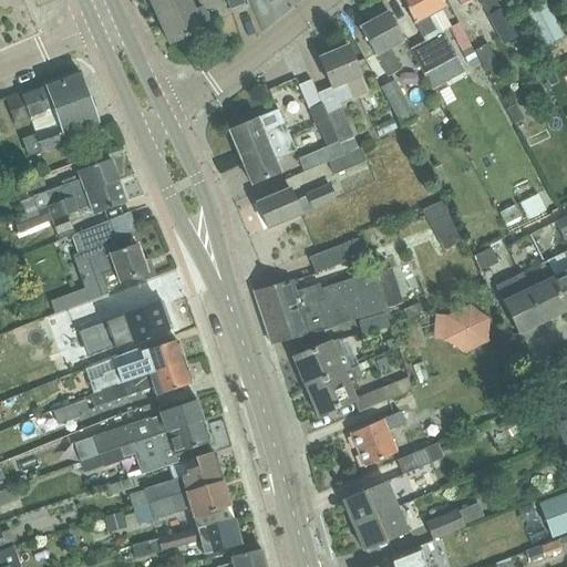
[(148,0),(156,16),(189,0),(148,0)]
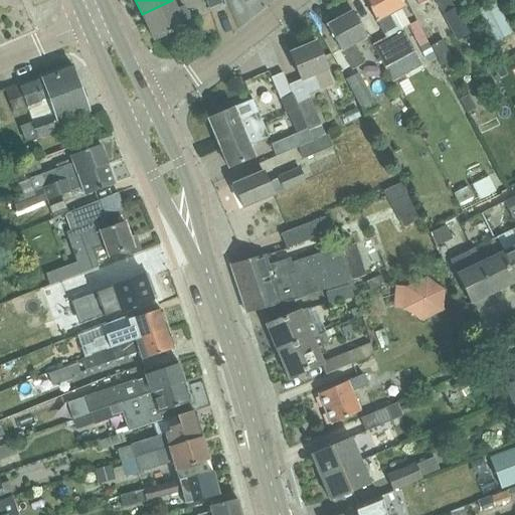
[(172,0),(142,14),(154,41),(191,25),(183,7),(177,9),(172,0)]
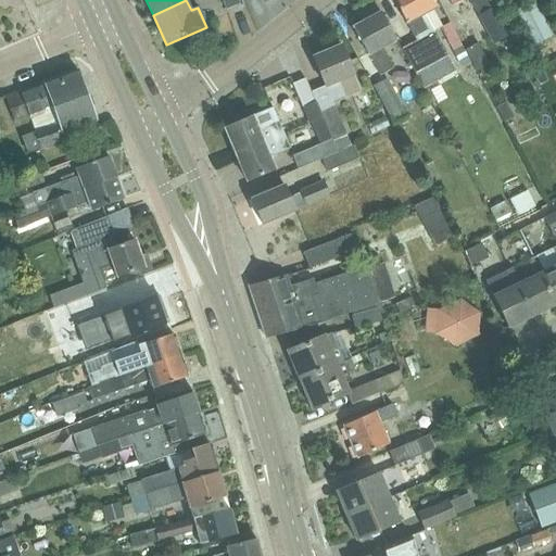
[(240,5),(238,0),(222,0),(226,11),(240,5)]
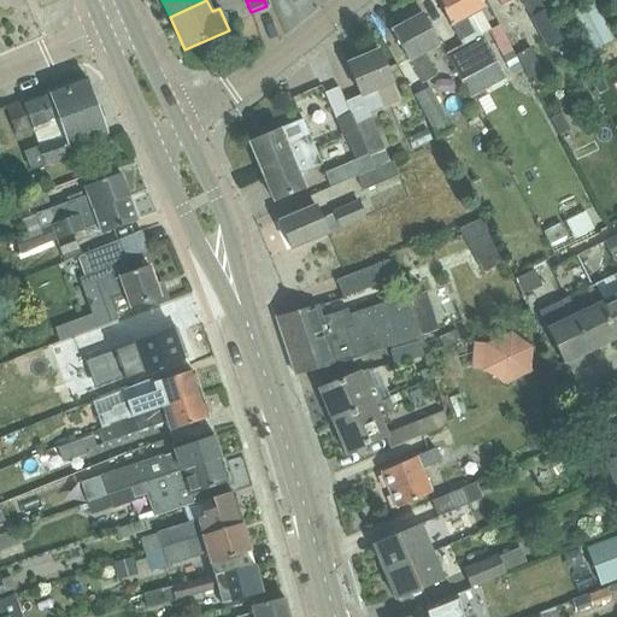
[(436,0),(446,18),(459,42),(462,47),(482,37),(471,16),(485,9),(479,0),(436,0)]
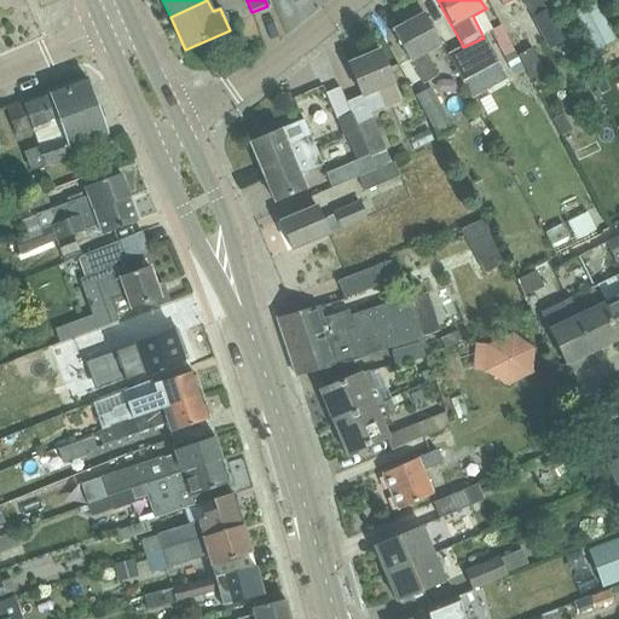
[(499,0),(503,7),(516,0),(519,0),(528,13),(544,42),(560,35),(541,0),(499,0)]
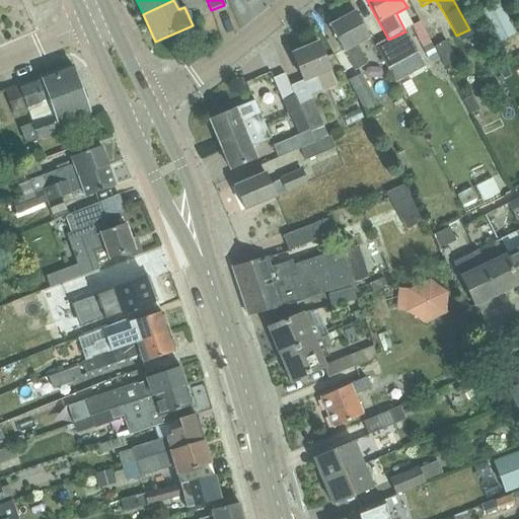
[(482,11),(499,45),(515,35),(498,3),(482,11)]
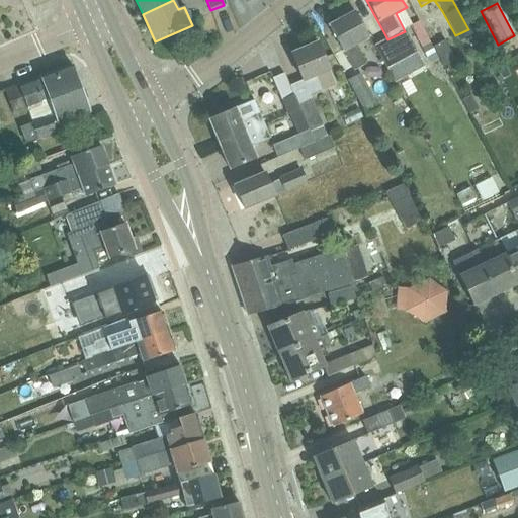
[(329,26),(339,45),(353,72),(365,66),(354,46),(368,37),(355,12),(329,26)]
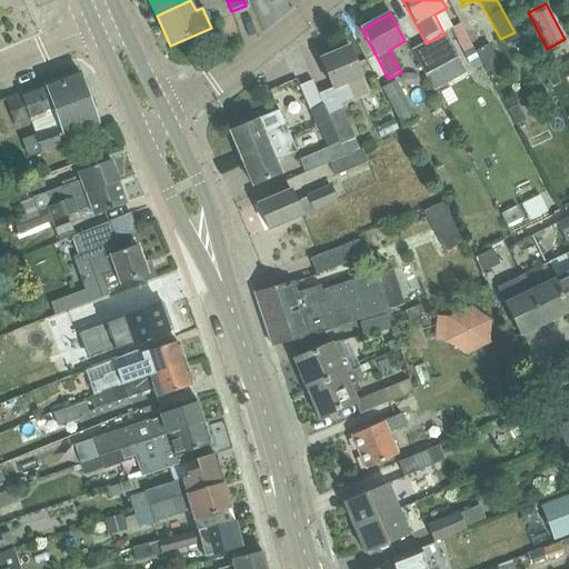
[(411,51),(431,91),(465,75),(445,35),(426,43),(411,51)]
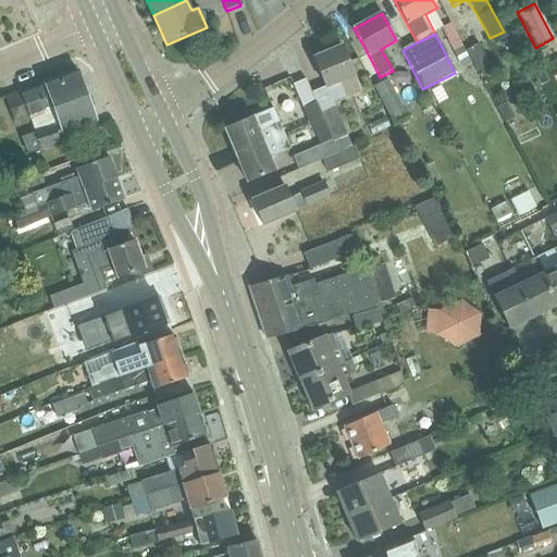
[(477,46),(466,52),(478,73),(491,65),(479,45),(477,46)]
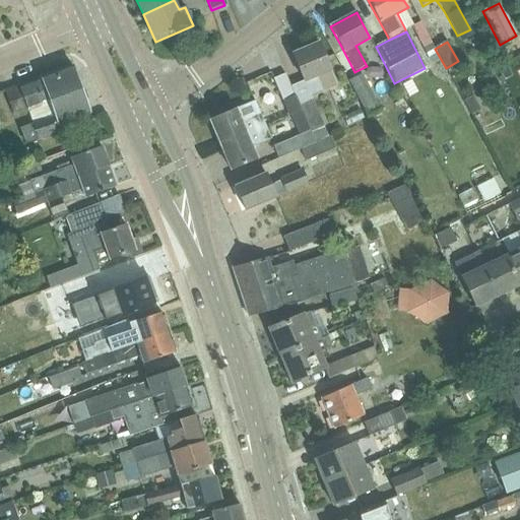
[(331,71),(327,62),(319,43),(293,54),(311,96),(322,92),(322,91),(336,85),(331,71)]
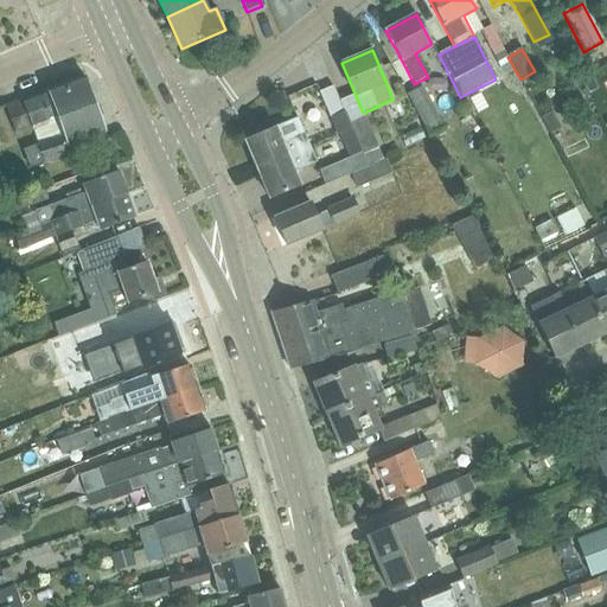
[(106,134),(84,77),(6,107),(17,136),(33,131),(40,149),(26,154),(31,168),(66,155),(64,148),(106,134)]
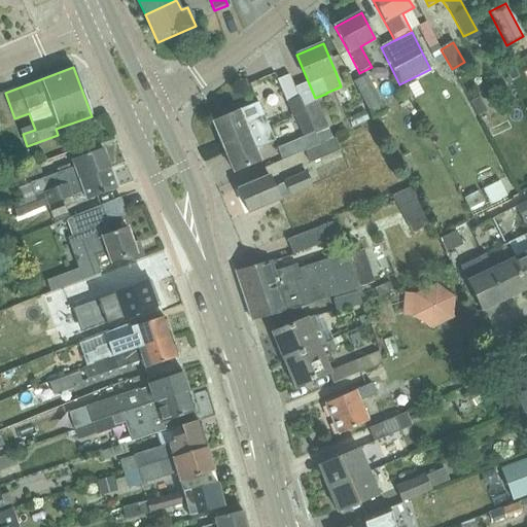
[(277,80),(290,110),(303,105),(289,75),(277,80)]
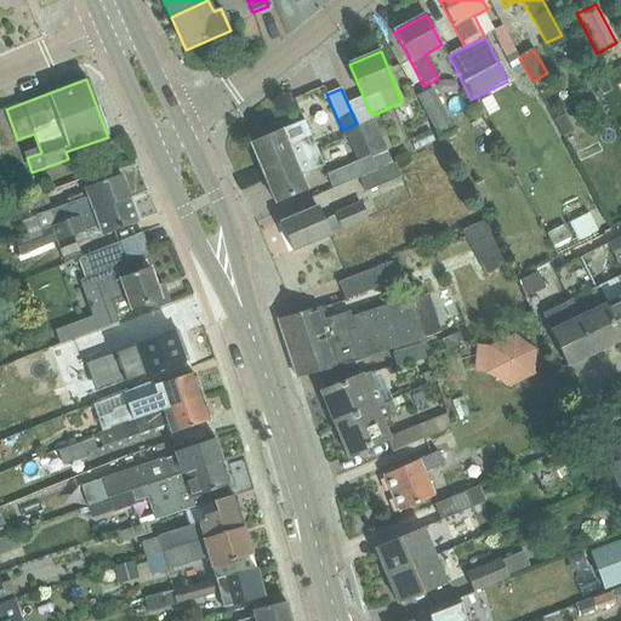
[(454,134),(431,91),(417,98),(440,141),(454,134)]
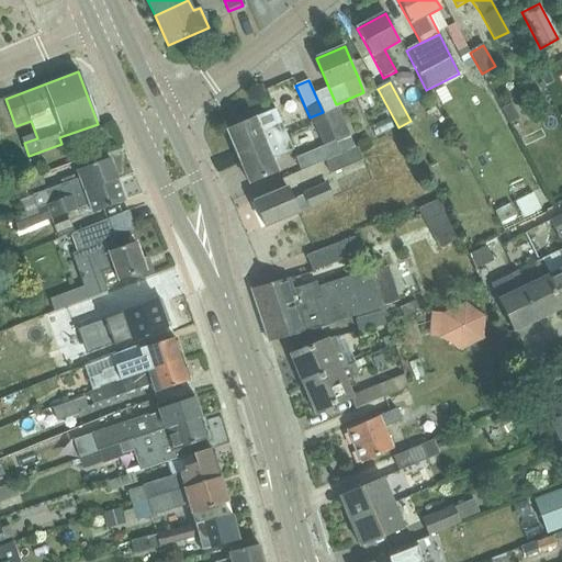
[(512,104),(502,110),(510,125),(520,120),(512,104)]
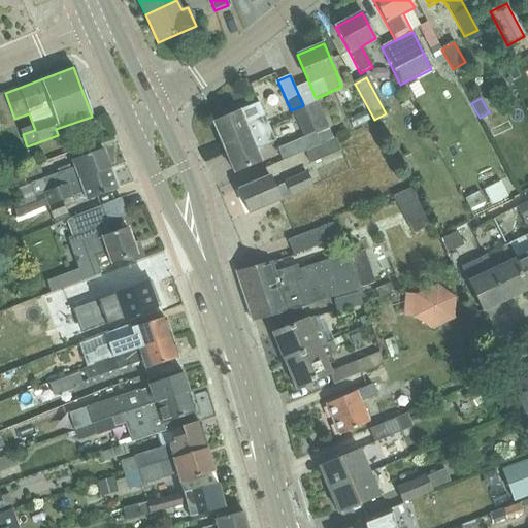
[(315,133),(321,146),(334,140),(329,129),(318,102),(304,108),(315,133)]
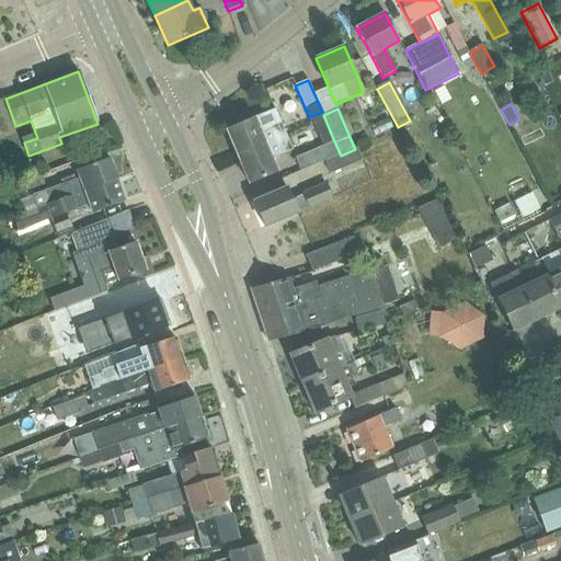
[(238,157),(286,137),(275,110),(227,130),(238,157)]
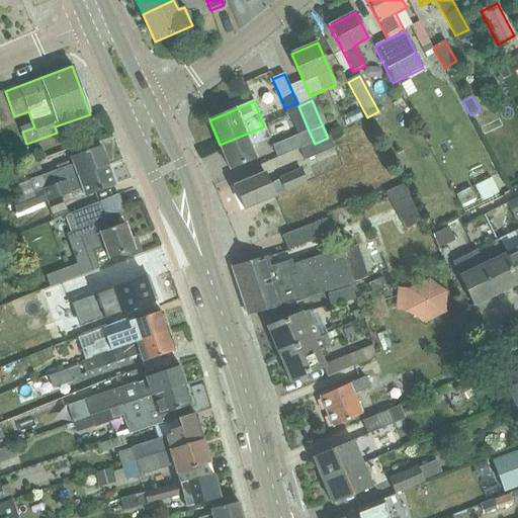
[(230,170),(249,162),(255,159),(250,147),(269,139),(264,126),(220,145),(230,170)]
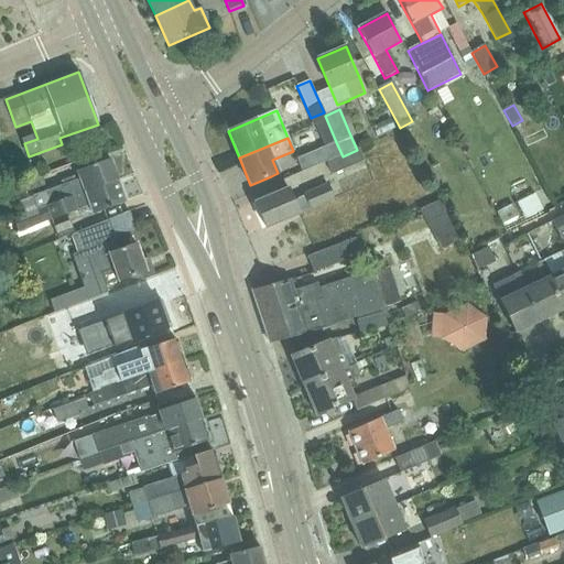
[(343,156),(336,142),(296,160),(302,173),(326,163),(343,156)]
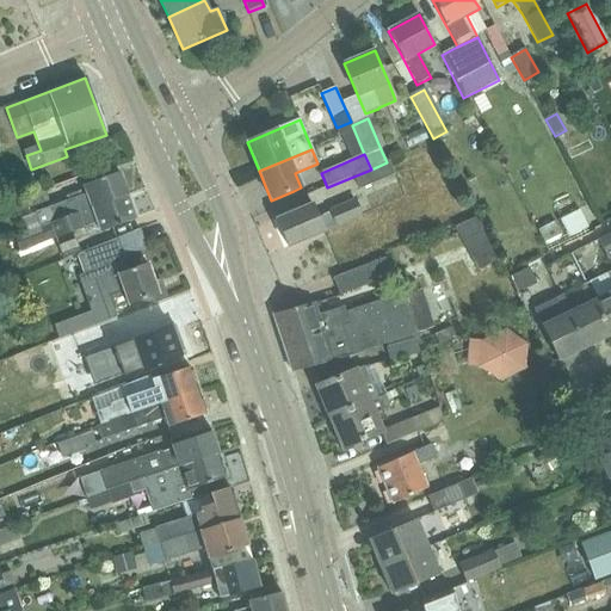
[(387,162),(371,170),(353,177),(358,191),(394,176),(388,161),(387,162)]
